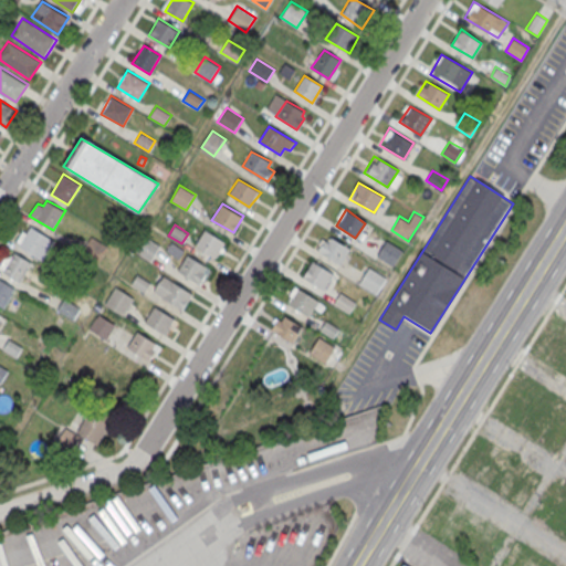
[(19,244),(30,227),(54,241),(42,260),(19,244)]
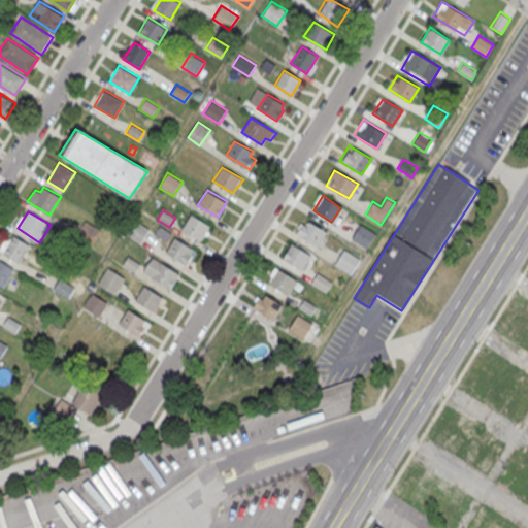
[(182,228),(190,213),(209,225),(201,240),(182,228)]
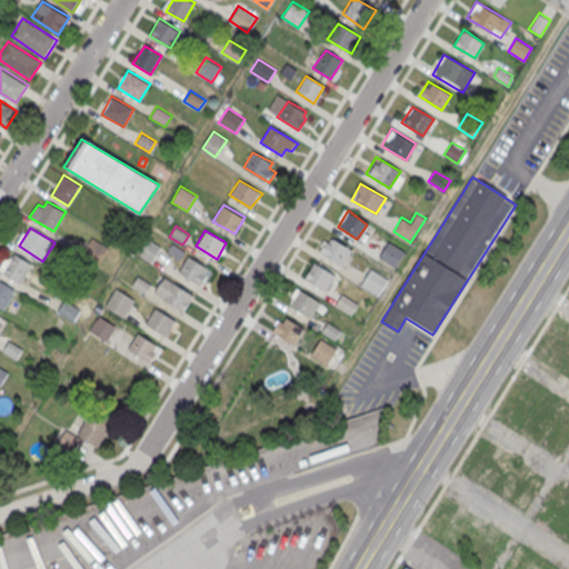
[(342,266),(352,250),(328,236),(319,251),(342,266)]
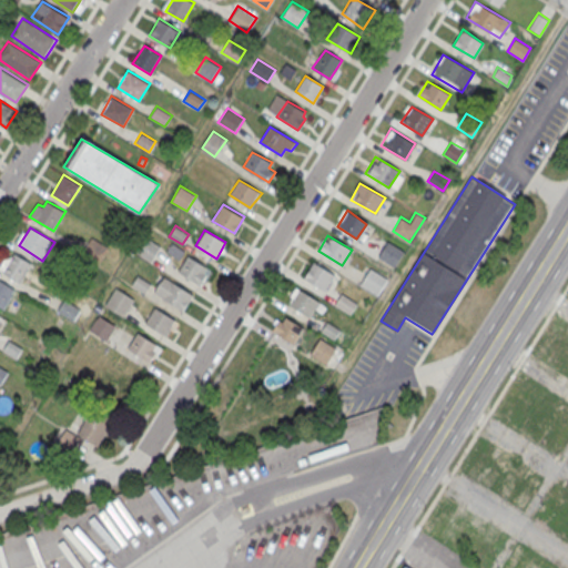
[(109,246),(98,264),(81,254),(92,236),(109,246)]
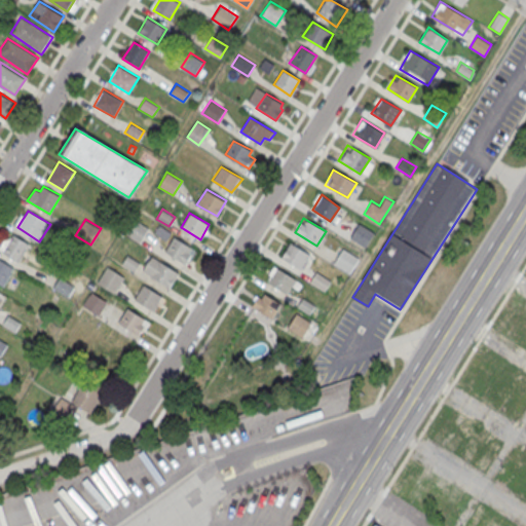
[(149,228),(135,219),(124,234),(140,243),(149,228)]
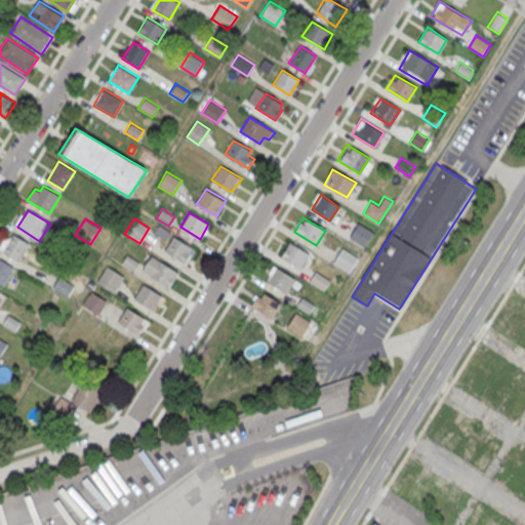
[(363,248),(373,232),(356,221),(346,238),(363,248)]
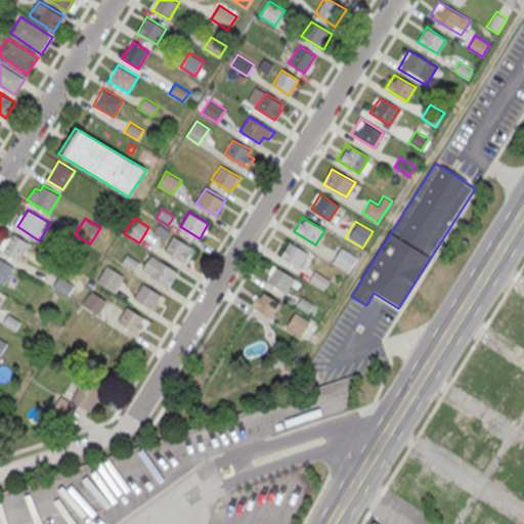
[(18,260),(29,243),(13,233),(2,251),(18,260)]
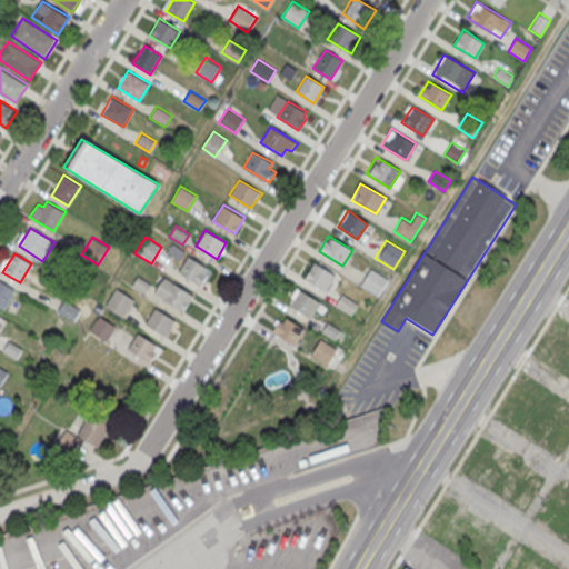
[(188,256),(179,271),(201,286),(211,270),(188,256)]
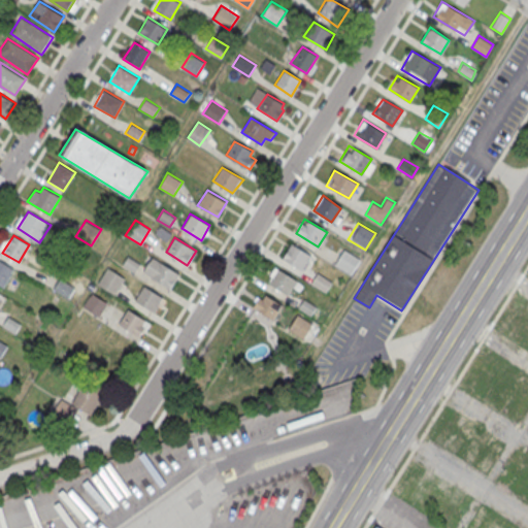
[(283,258),(292,243),(311,257),(302,269),(283,258)]
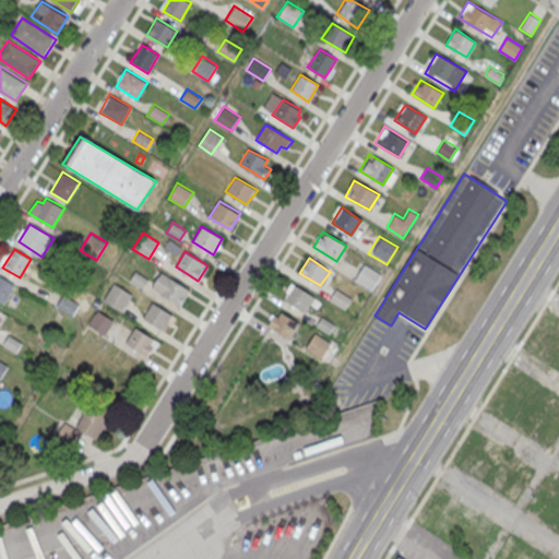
[(354,281),(364,263),(382,274),(371,293),(354,281)]
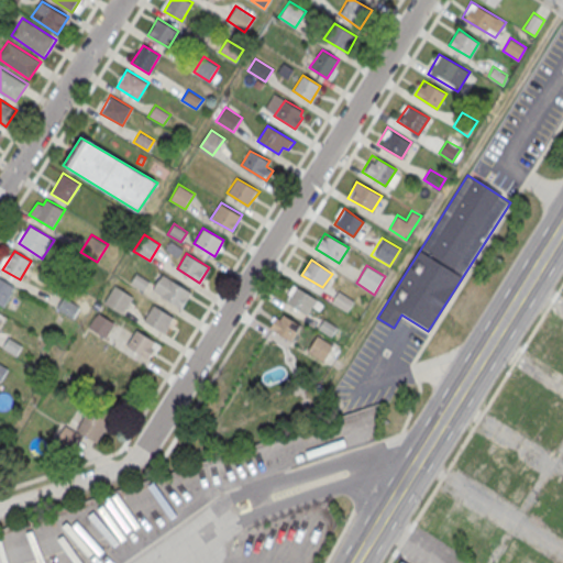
[(150,280),(144,290),(131,283),(136,273),(150,280)]
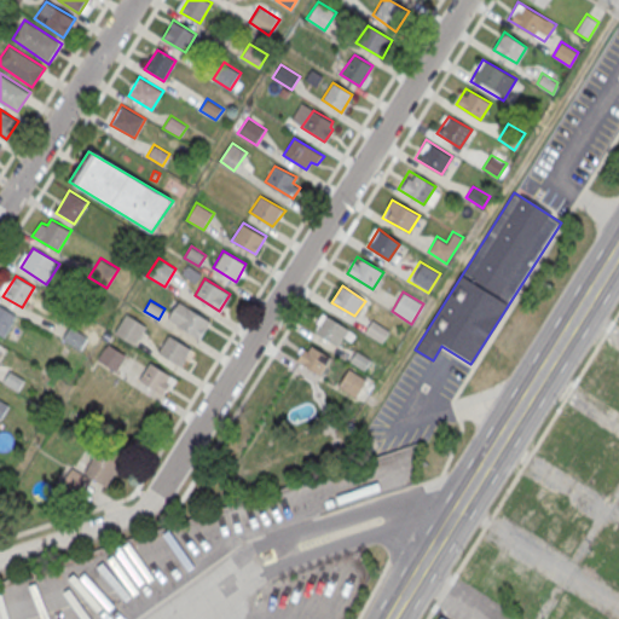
[(179,301),(212,322),(200,339),(167,318),(179,301)]
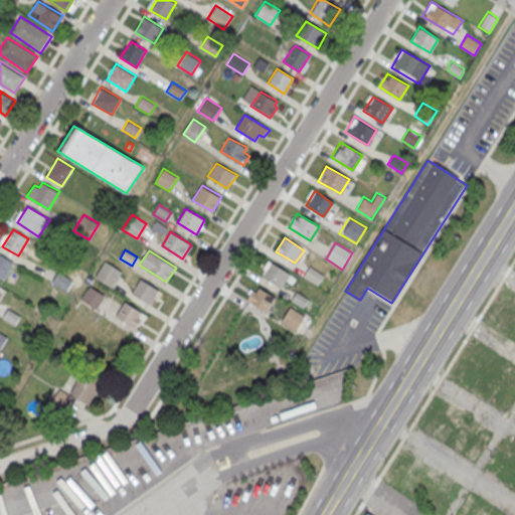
[(0,254),(13,263),(3,279),(0,277),(0,254)]
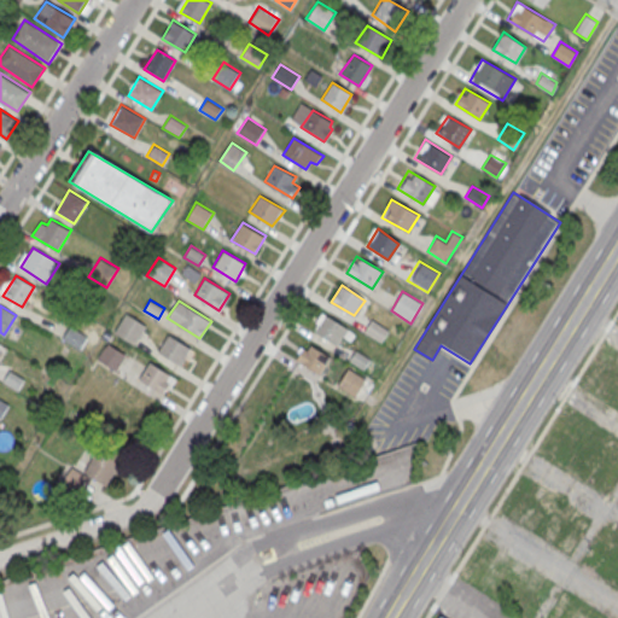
[(126,313),(147,326),(135,345),(114,332),(126,313)]
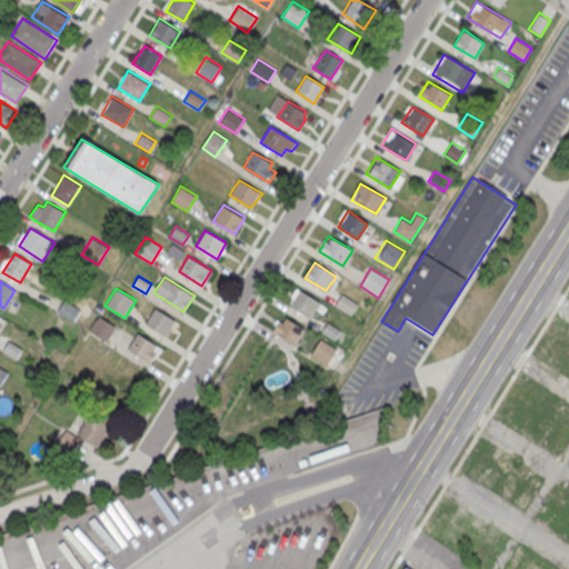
[(289,305),(299,289),(321,302),(311,319),(289,305)]
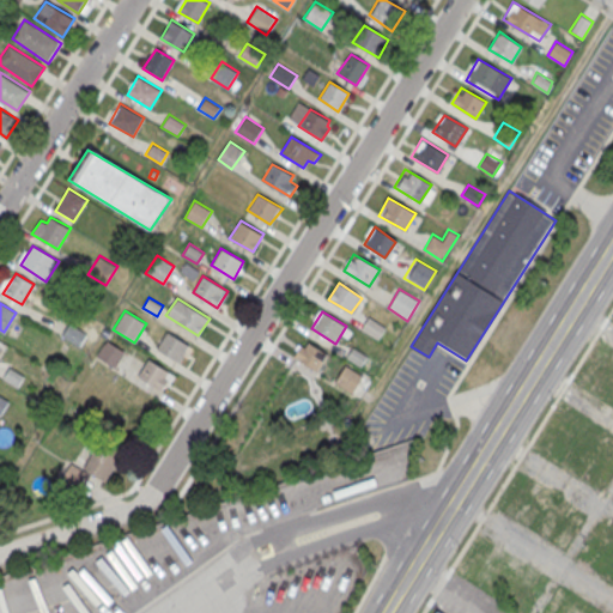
[(360,329),(369,317),(386,327),(377,340),(360,329)]
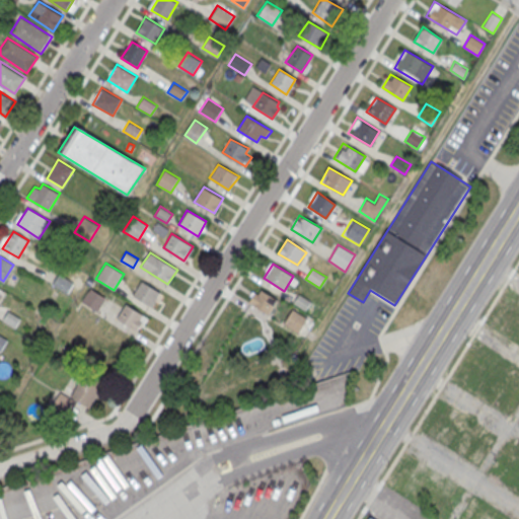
[(68,293),(74,283),(59,274),(53,284),(68,293)]
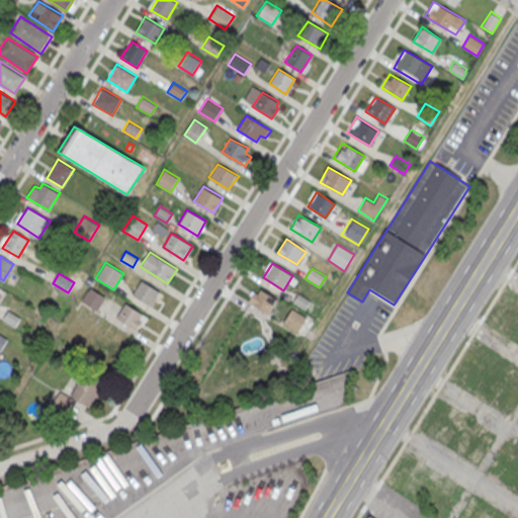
[(160,291),(141,280),(132,294),(151,307),(160,291)]
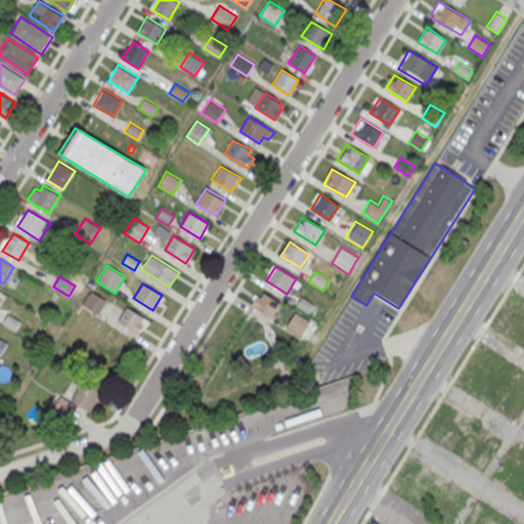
[(91,290),(107,300),(98,315),(82,305),(91,290)]
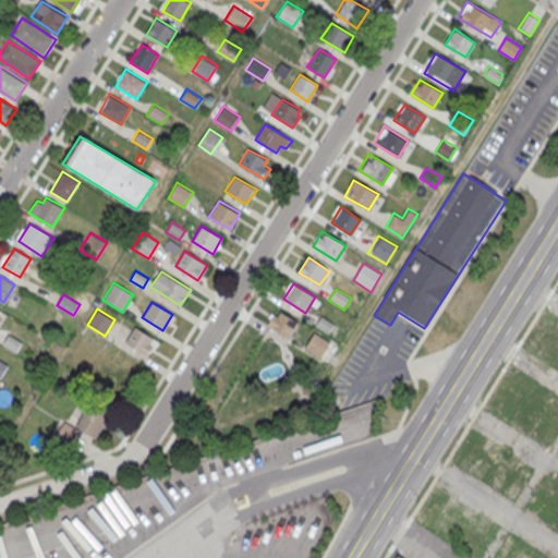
[(267,324),(276,310),(300,325),(290,339),(267,324)]
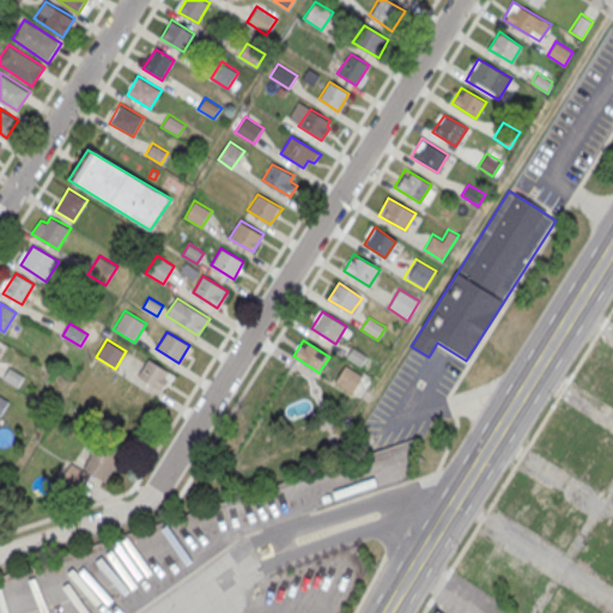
[(149,359),(137,375),(161,390),(173,372),(149,359)]
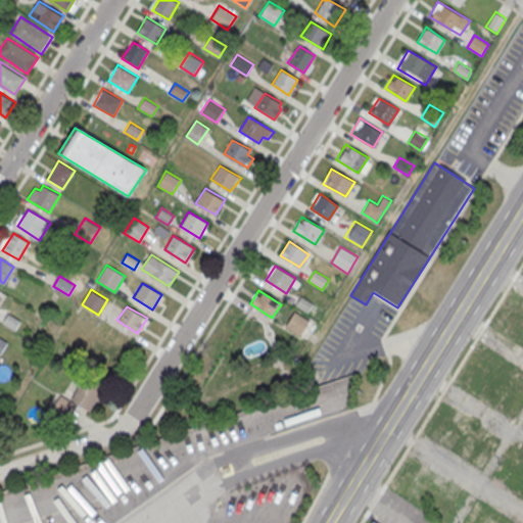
[(285,326),(294,313),(310,320),(299,335),(285,326)]
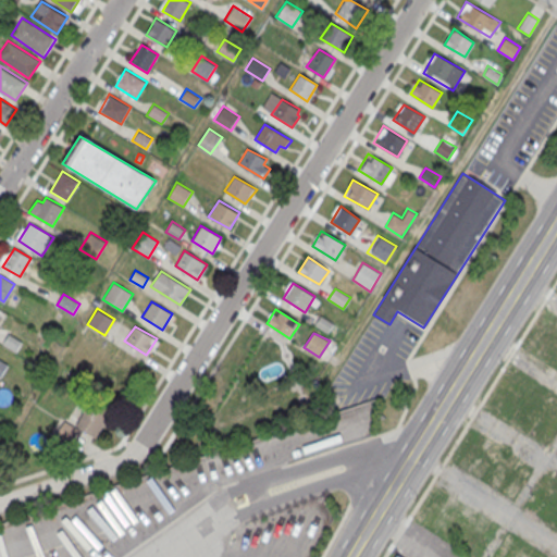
[(75,424),(95,392),(114,406),(97,438),(75,424)]
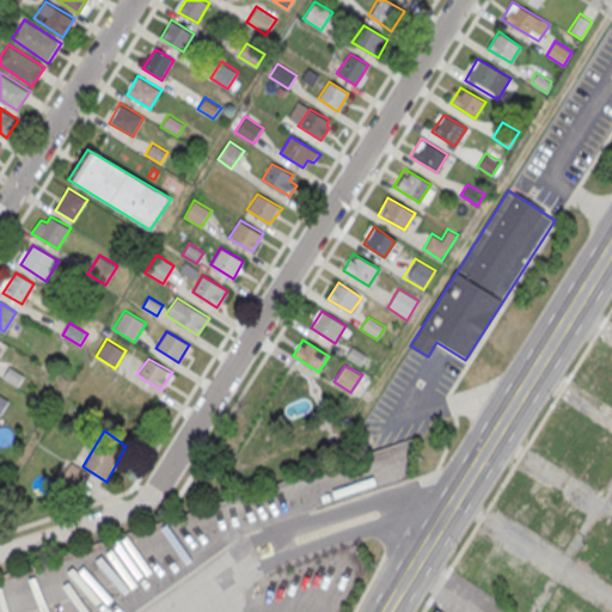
[(71,461),(87,472),(77,490),(60,479),(71,461)]
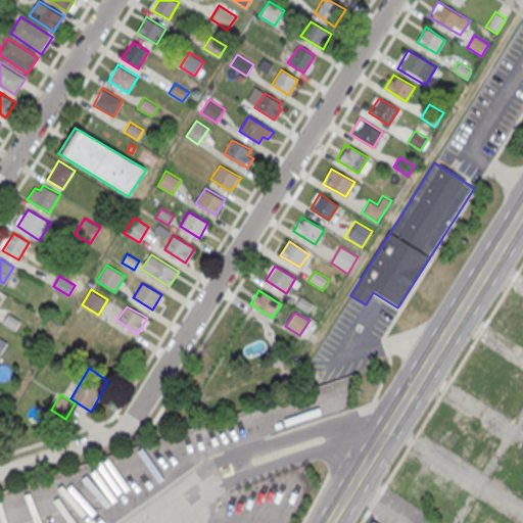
[(478,436),(470,432),(460,456),(468,459),(478,436)]
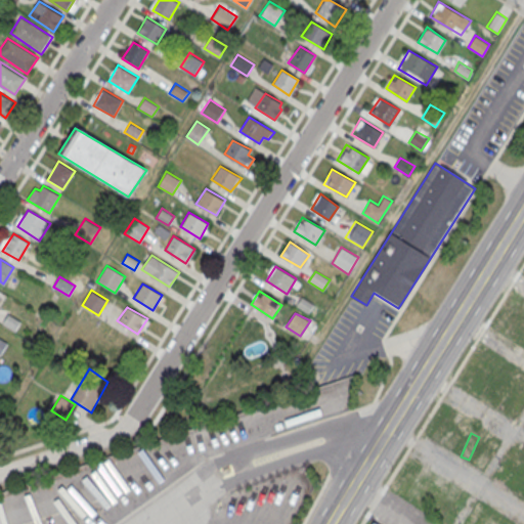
[(496,523),(500,518),(491,512),(483,523),(496,523)]
